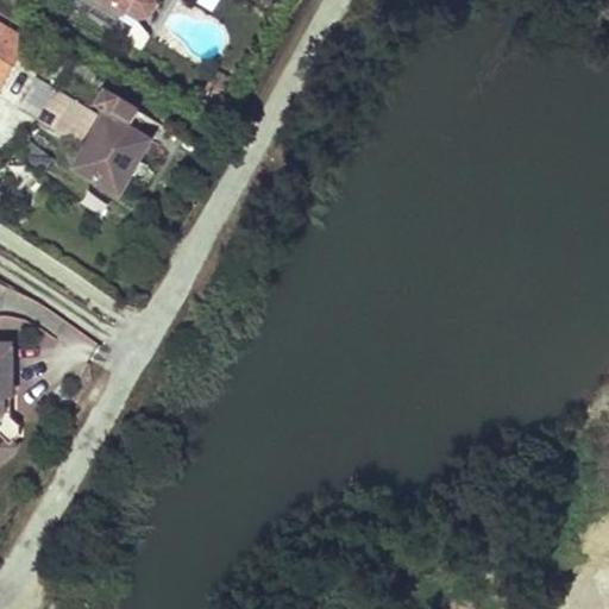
[(111,0),(144,18),(156,14),(163,0),(111,0)]
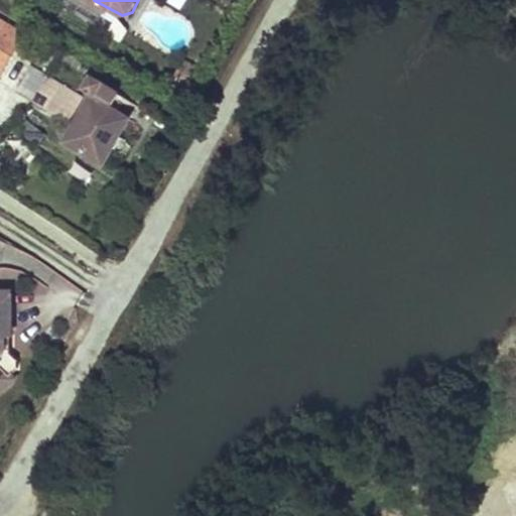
[(0,74),(24,35),(0,20),(0,74)]
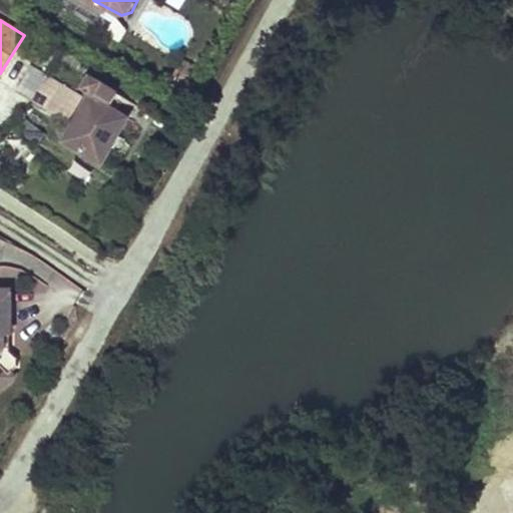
[(13,88),(32,62),(20,54),(2,80),(13,88)]
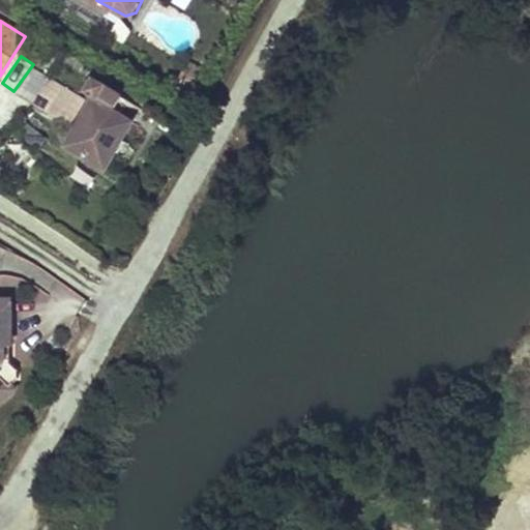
[(78,96),(34,70),(20,94),(63,120),(78,96)]
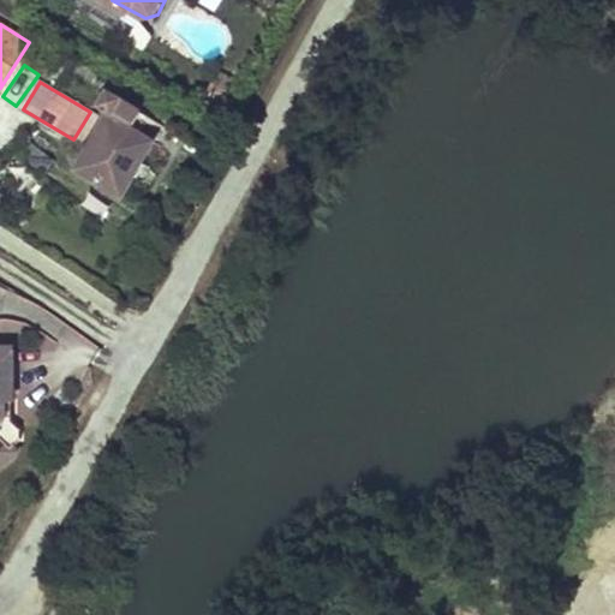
[(142,112),(111,93),(101,106),(113,113),(81,169),(124,195),(154,142),(132,129),(142,112)]
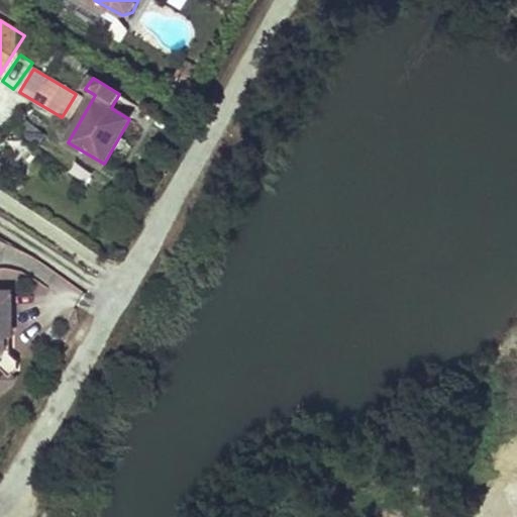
[(0,395),(14,380),(10,377),(17,370),(17,364),(8,355),(3,355),(3,338),(9,338),(9,296),(0,296),(0,395)]
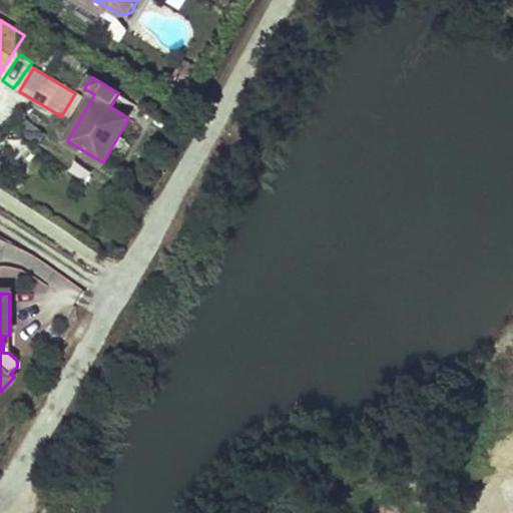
All buildings are outlined.
